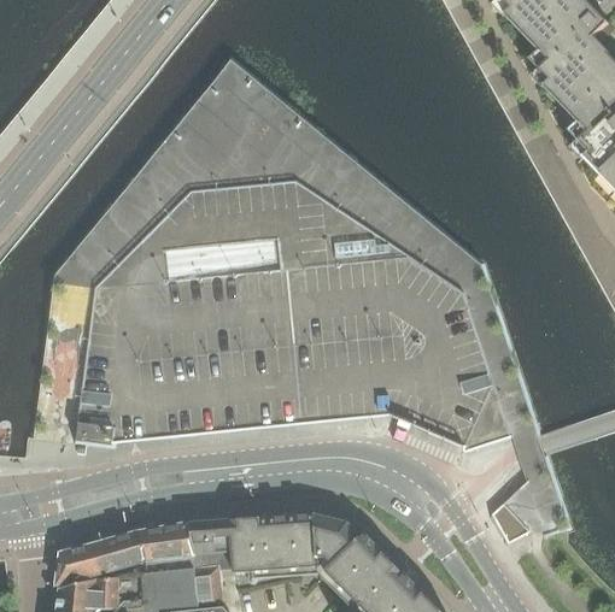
[(504,0),(509,5),(503,12),(520,30),(551,0),(504,0)]
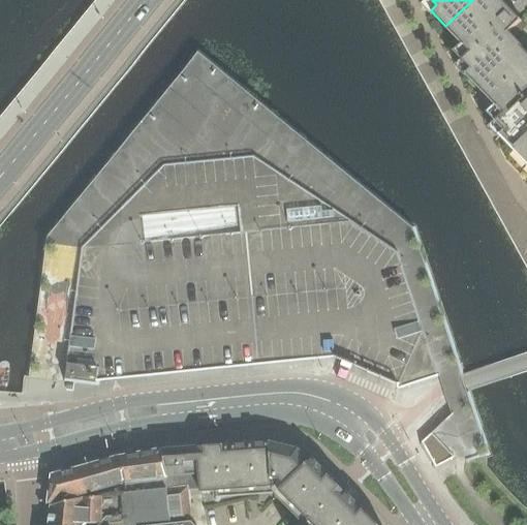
[(472,0),(445,26),(468,50),(461,57),(462,58),(470,66),(464,71),(479,88),(522,47),(510,35),(519,27),(515,22),(518,19),(519,20),(520,19),(502,0),(472,0)]
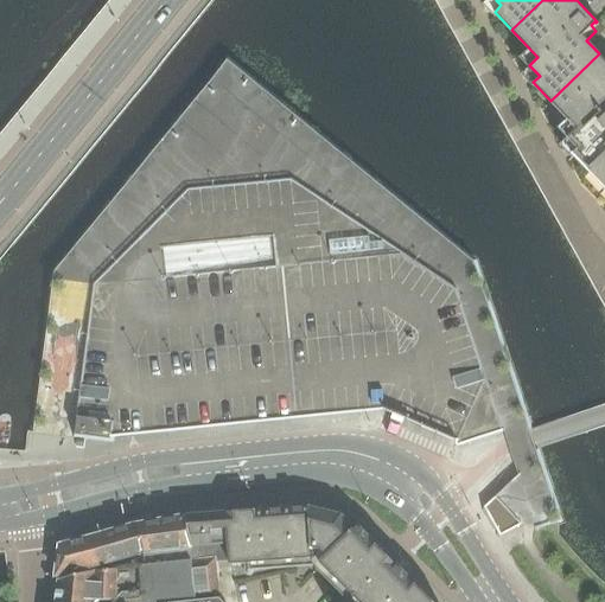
[(551,101),(575,127),(567,135),(568,138),(570,136),(578,146),(571,152),(588,171),(604,154),(604,59),(599,53),(551,101)]
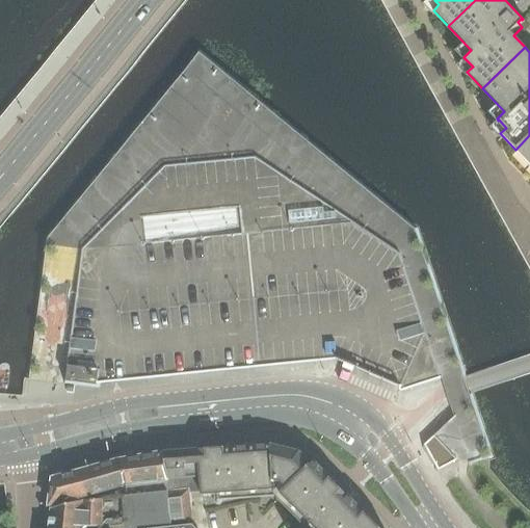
[(529,135),(515,150),(529,164),(529,135)]
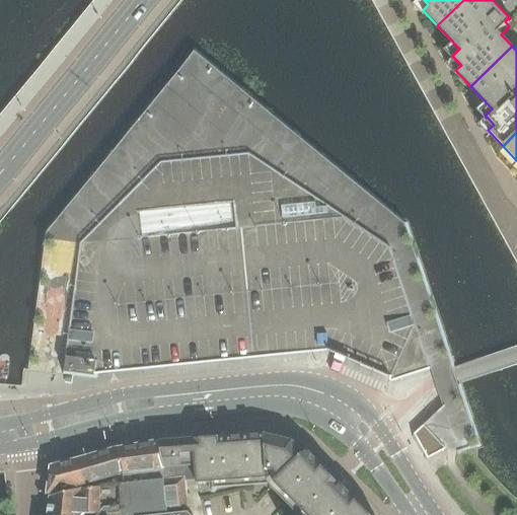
[(380,371),(387,373),(388,374),(388,375),(387,376),(388,377),(389,378),(390,378),(429,366),(429,364),(428,364),(388,243),(246,149),(158,158),(77,239),(63,371),(95,375),(96,370),(112,369),(204,360),(321,348),(325,348),(344,355),(342,361),(342,362),(342,363),(343,363),(344,363),(345,363),(348,357),(352,359),(357,361),(354,366),(354,367),(355,368),(356,369),(357,369),(358,368),(360,362),(365,364),(369,366),(367,372),(367,373),(368,374),(369,374),(370,374),(371,373),(373,368),(380,371)]
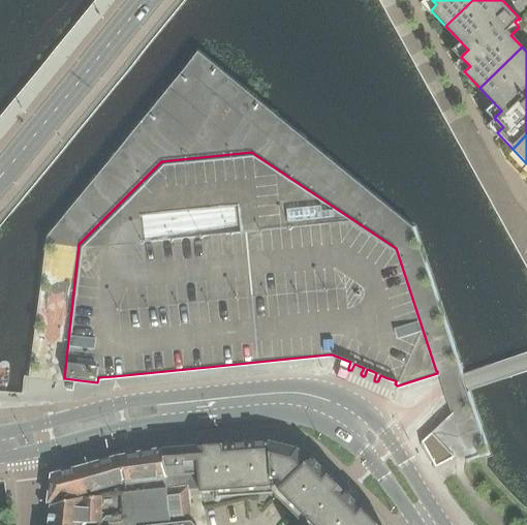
[(429,431),(416,442),(431,466),(452,455),(465,456),(486,450),(467,394),(450,410),(429,431)]
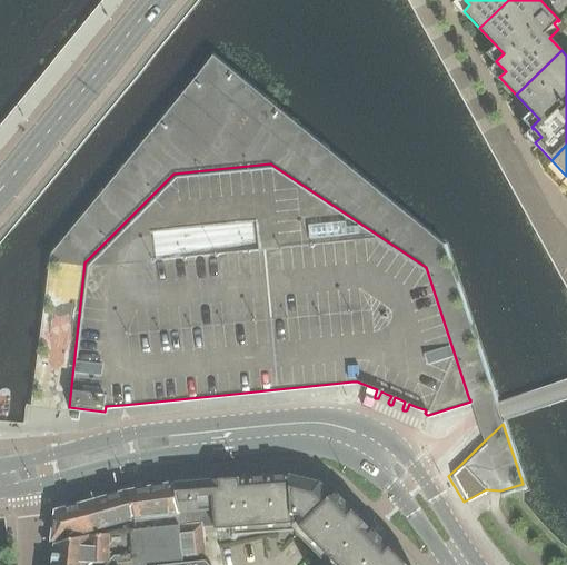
[(407,564),(334,489),(330,493),(317,479),(289,474),(289,472),(171,481),(178,508),(212,506),(214,524),(215,527),(215,533),(291,526),(322,557),(315,564),(407,564)]
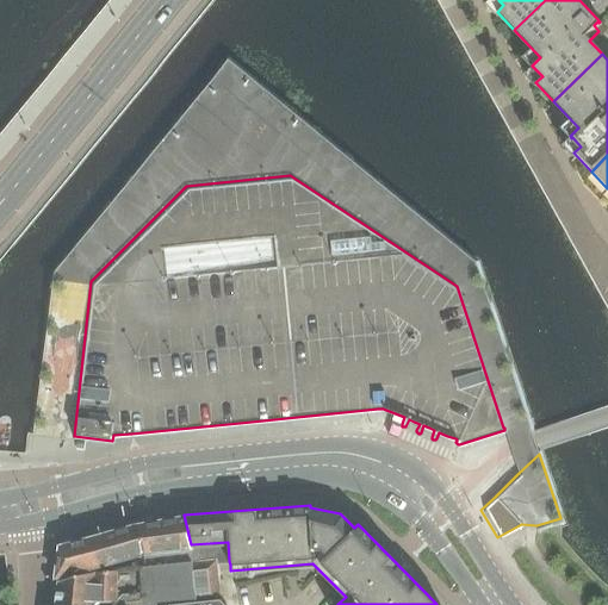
[(191,547),(191,544),(184,515),(134,523),(117,528),(124,557),(143,552),(190,547),(191,547)]
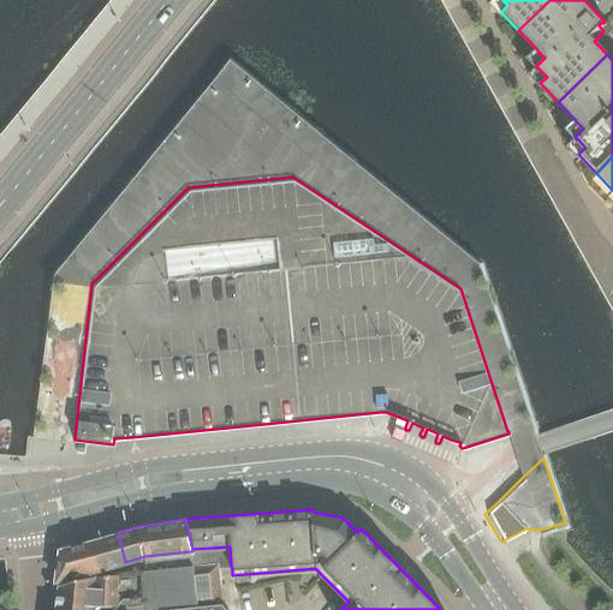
[(54,580),(55,580),(125,562),(118,532),(58,548),(54,580)]
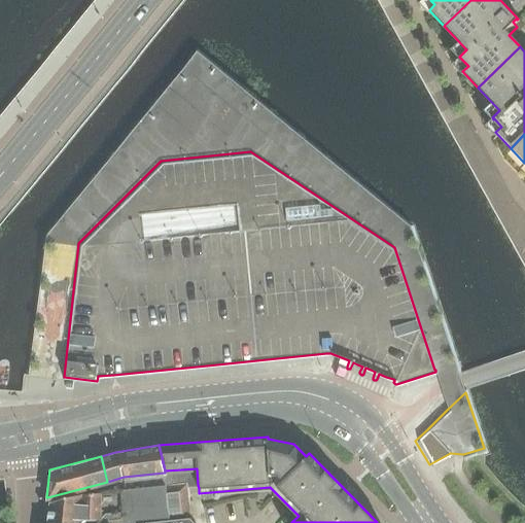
[(48,500),(45,522),(127,522),(188,516),(186,486),(198,485),(197,468),(165,471),(165,473),(164,473),(124,477),(125,489),(81,493),(49,500),(48,500)]
